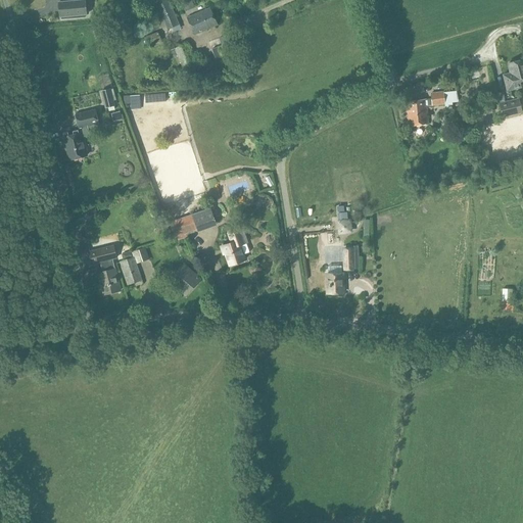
[(168,30),(179,25),(168,0),(160,0),(155,2),(168,30)]
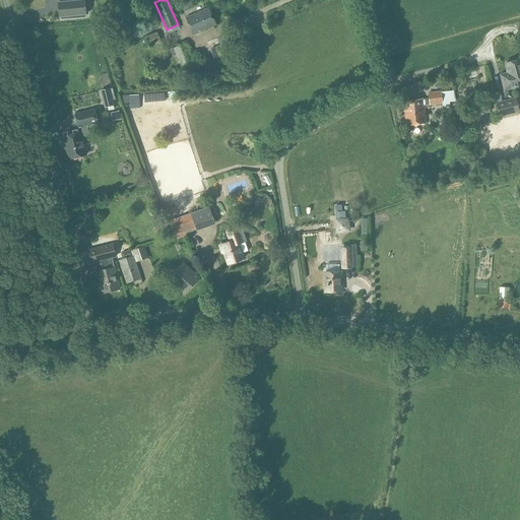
[(185,10),(194,6),(190,0),(186,0),(181,2),(185,10)]
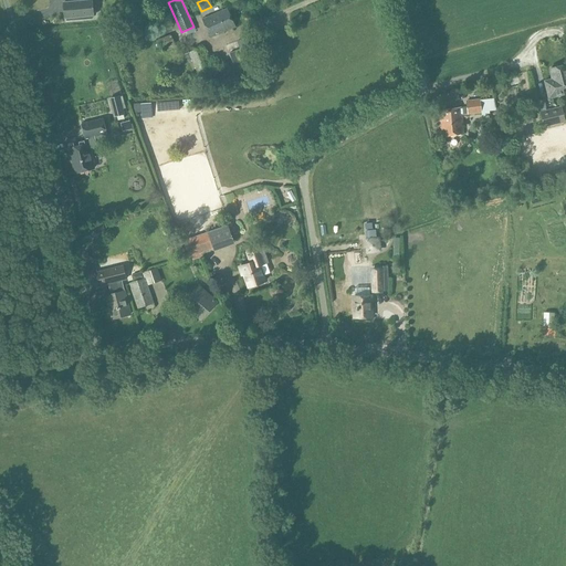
[(63,21),(97,18),(95,4),(62,8),(63,21)]
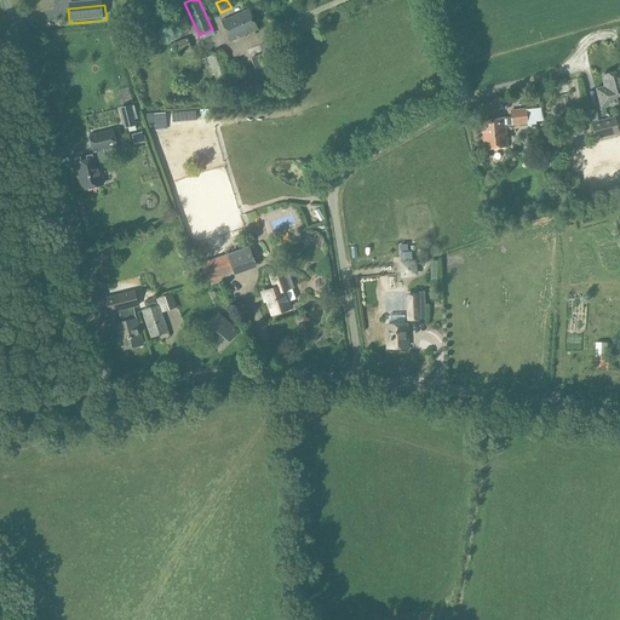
[(231,41),(258,29),(248,9),(223,21),(231,41)]
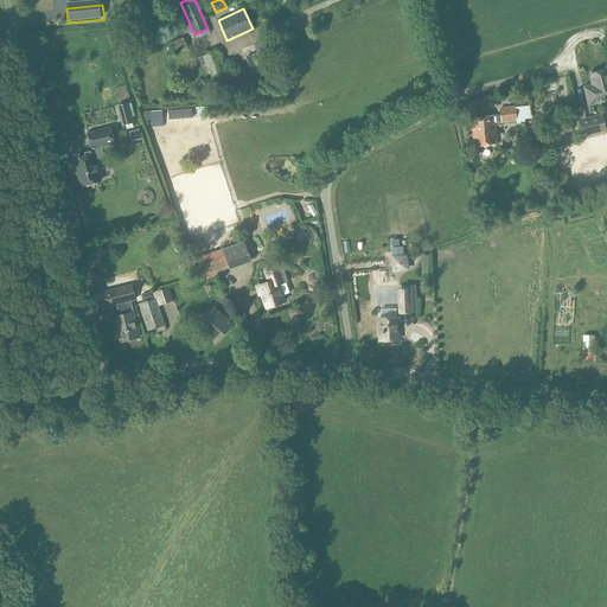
[(170,43),(164,45),(168,55),(173,53),(173,55),(187,49),(183,37),(170,43)]
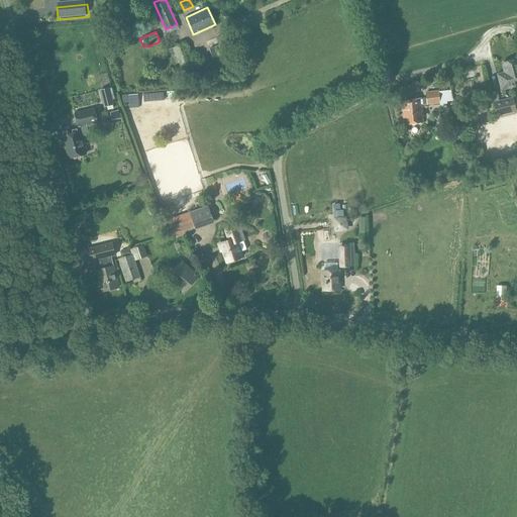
[(223,54),(232,50),(226,34),(217,38),(223,54)]
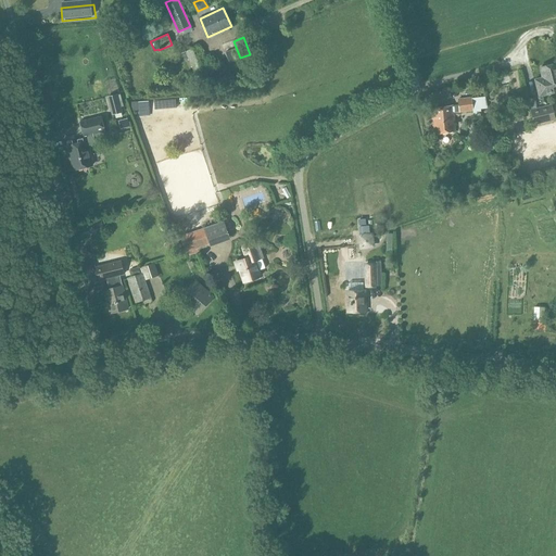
[(540,95),(554,92),(552,84),(555,83),(555,63),(541,66),(543,77),(536,79),(540,95)]
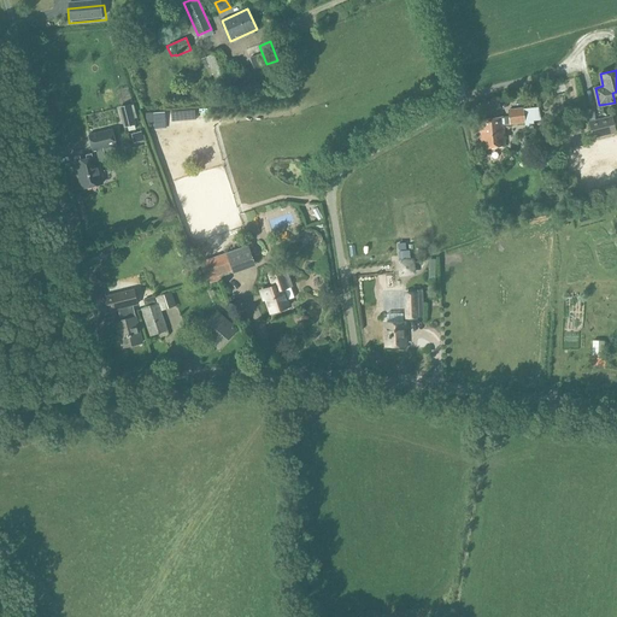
[(99,121),(117,117),(116,107),(97,111),(99,121)]
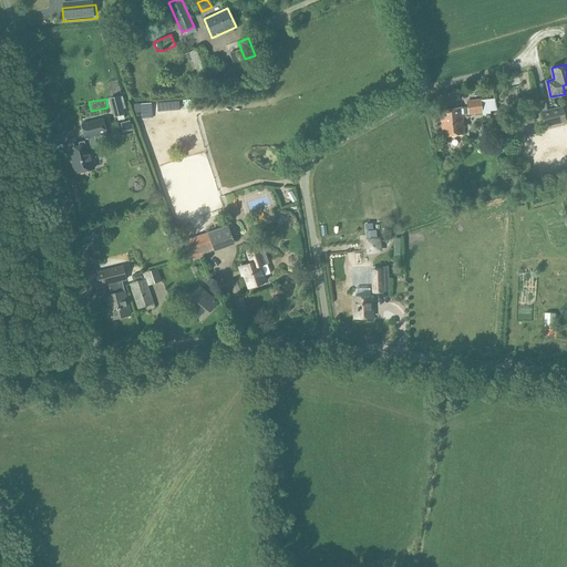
[(154,102),(133,102),(133,109),(137,107),(137,117),(155,117),(154,102)]
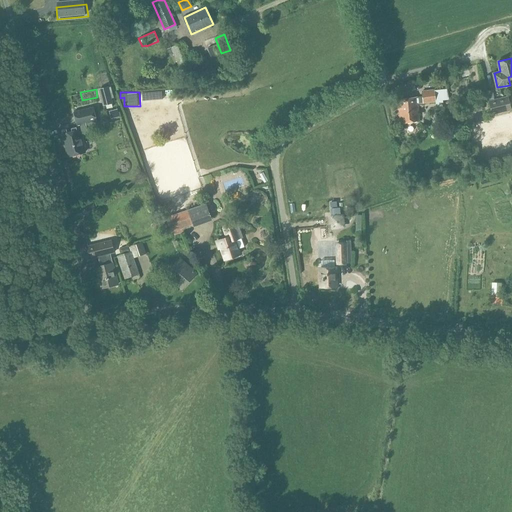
[(423,102),(436,101),(435,92),(422,93),(423,102)]
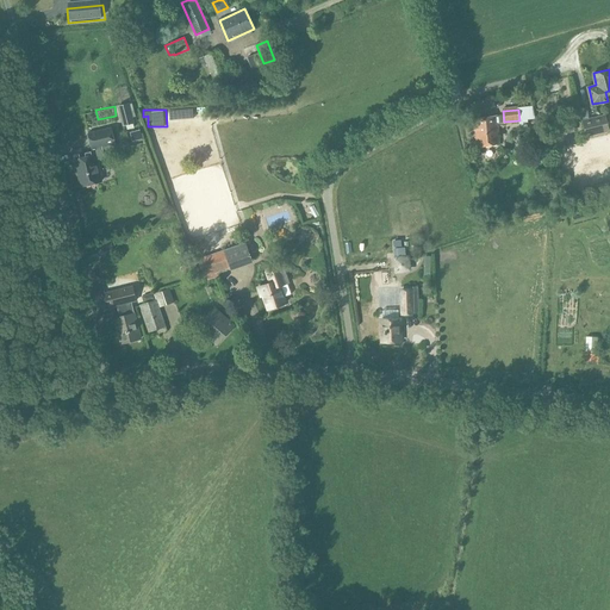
[(132,116),(122,118),(123,125),(134,123),(132,116)]
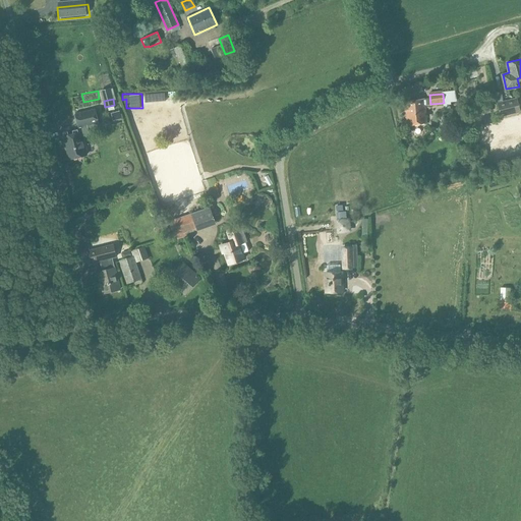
[(501,116),(520,111),(517,99),(497,103),(501,116)]
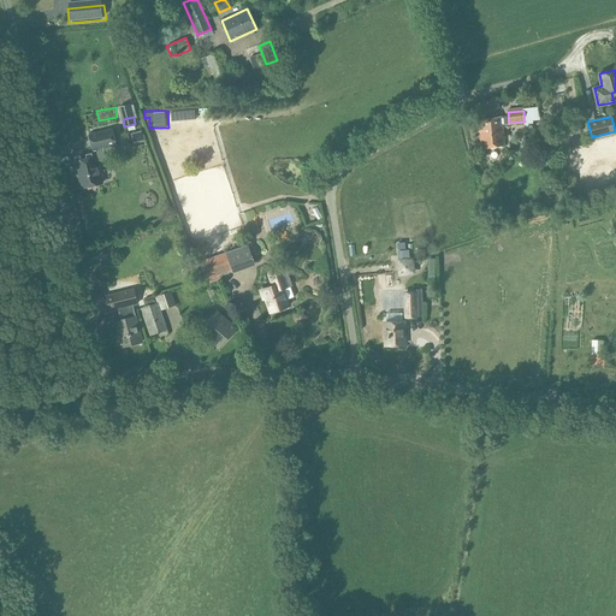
[(483,148),(504,146),(502,118),(479,119),(483,148)]
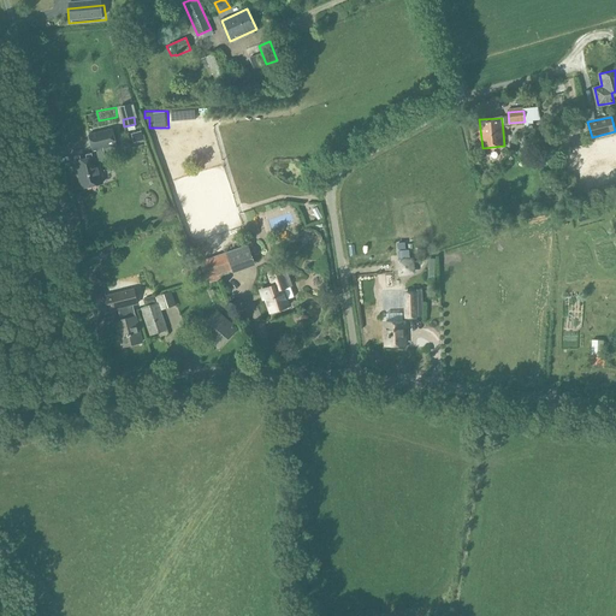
[(560,135),(580,131),(579,120),(557,125),(560,135)]
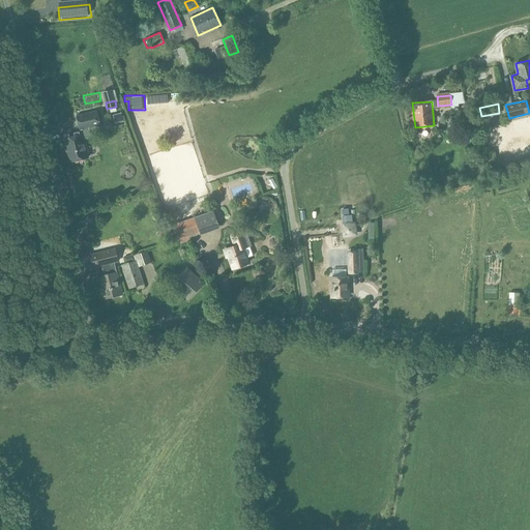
[(71,163),(87,158),(85,148),(86,148),(84,139),(90,137),(88,126),(99,123),(96,111),(77,116),(82,135),(65,139),(71,163)]
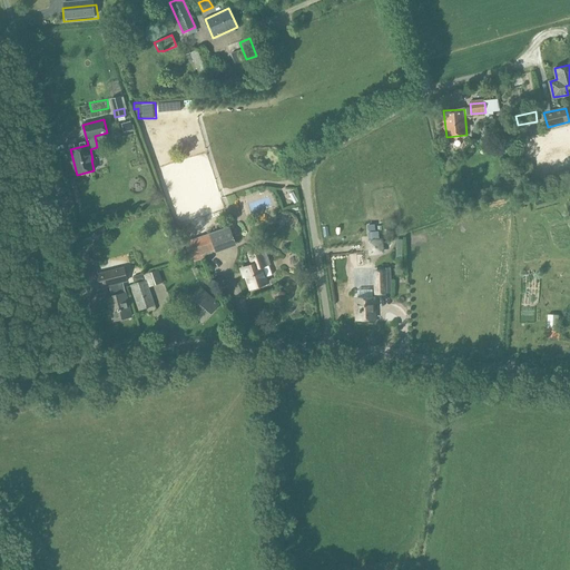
[(293,193),(290,194),(294,204),(298,202),(293,193)]
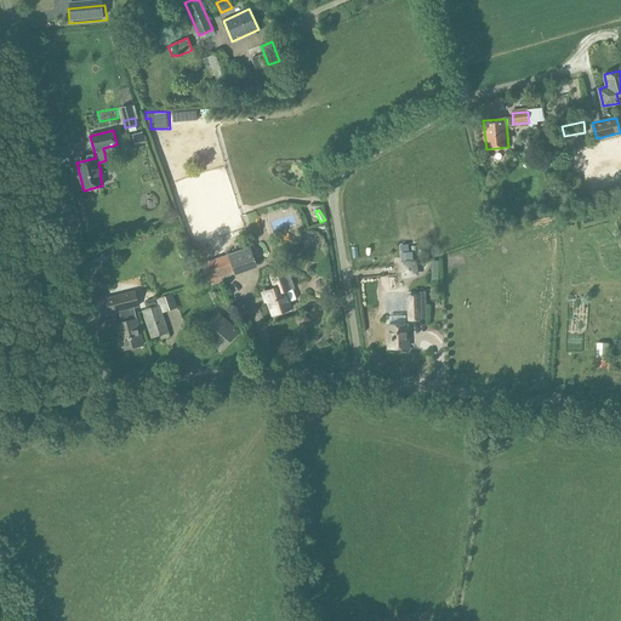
[(274,231),(295,223),(291,212),(271,220),(274,231)]
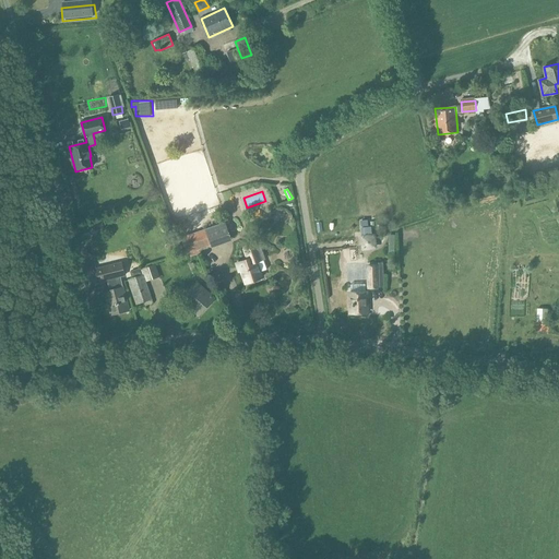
[(102,219),(79,225),(81,235),(90,233),(90,229),(94,228),(95,230),(104,228),(102,219)]
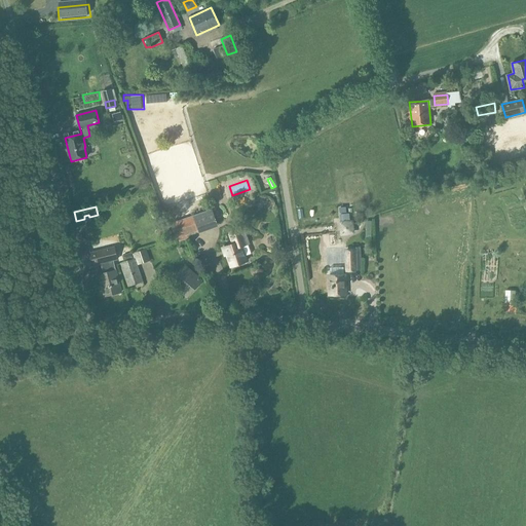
[(176,238),(185,235),(219,223),(214,210),(171,224),(176,238)]
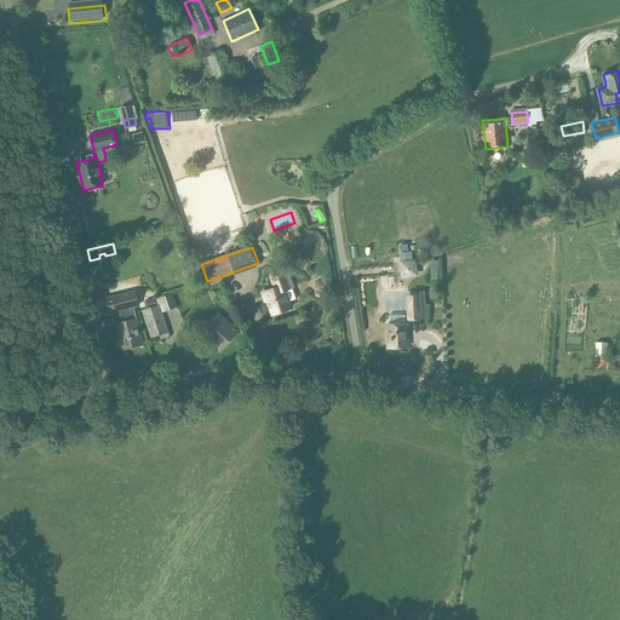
[(399,259),(400,275),(414,275),(414,258),(399,259)]
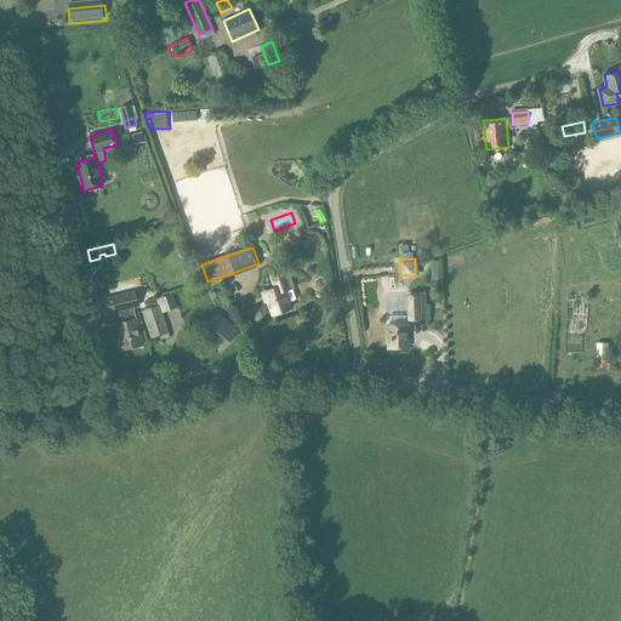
[(271,315),(290,309),(284,291),(289,290),(284,273),(272,277),(274,289),(263,292),(271,315)]
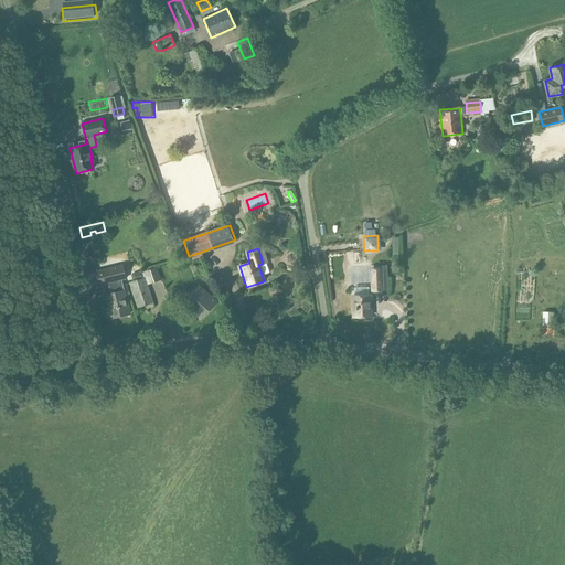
[(288,251),(284,257),(290,263),(295,256),(288,251)]
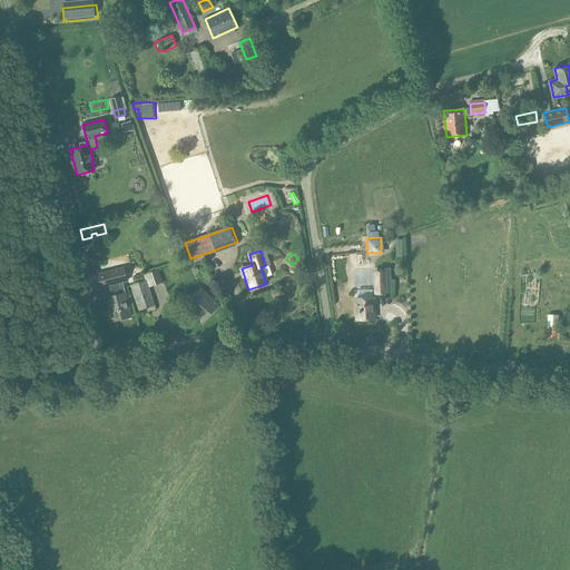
[(125,293),(123,283),(127,281),(124,268),(98,275),(101,287),(110,285),(114,296),(107,297),(114,322),(131,317),(126,293),(125,293)]
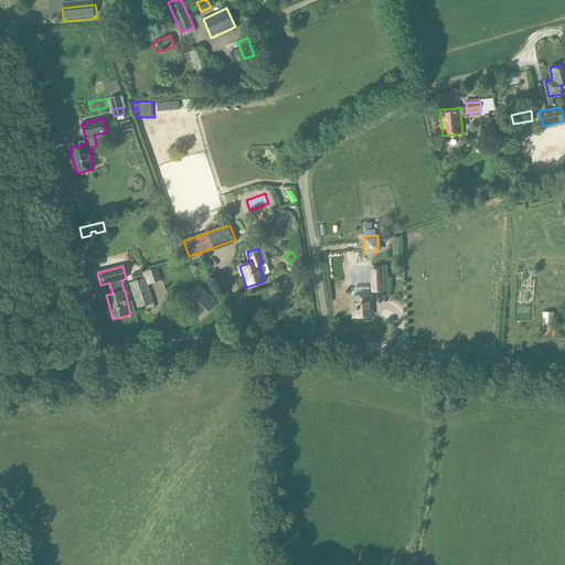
[(148,284),(161,279),(157,267),(144,272),(147,279),(148,284)]
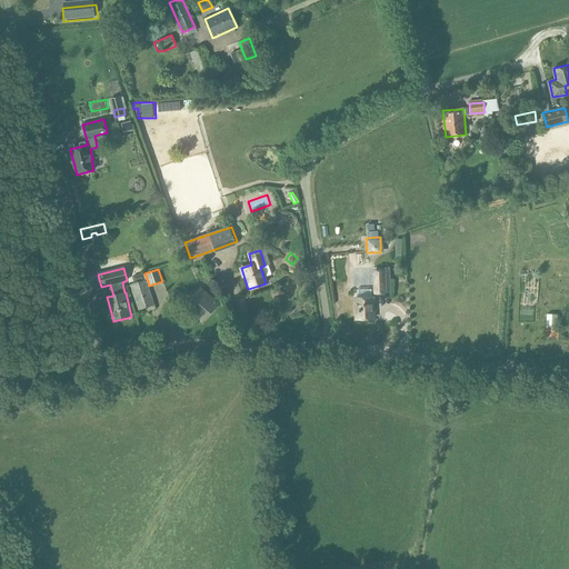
[(376,293),(385,292),(383,270),(375,271),(376,293)]
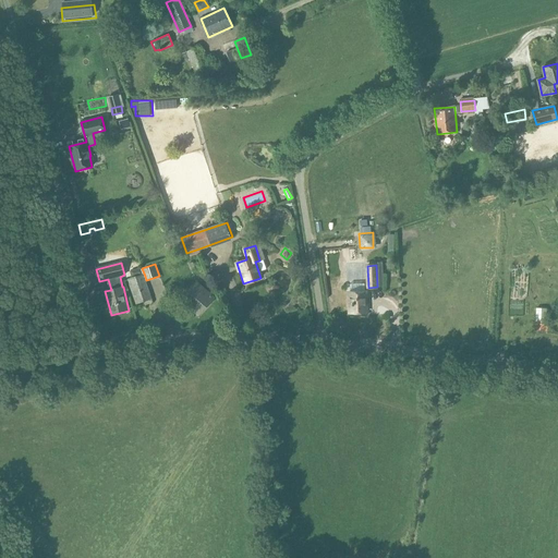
[(137,305),(152,300),(144,276),(129,281),(137,305)]
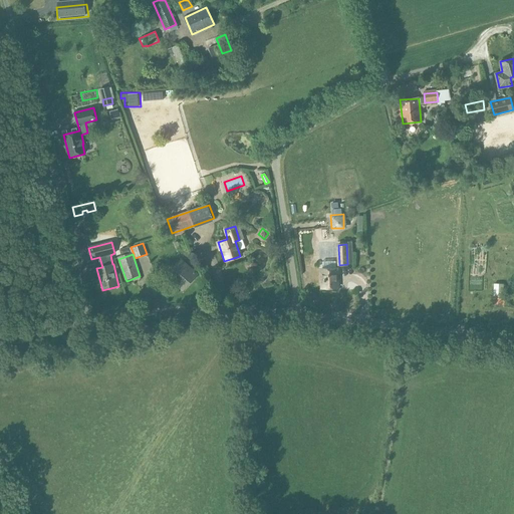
[(184,290),(197,275),(180,260),(167,276),(184,290)]
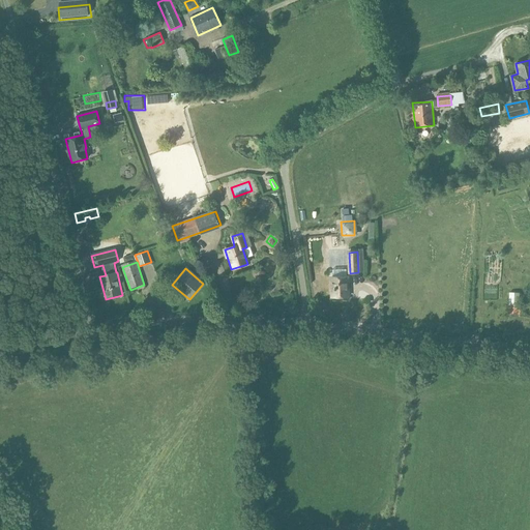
[(331,297),(349,296),(348,277),(330,277),(331,297)]
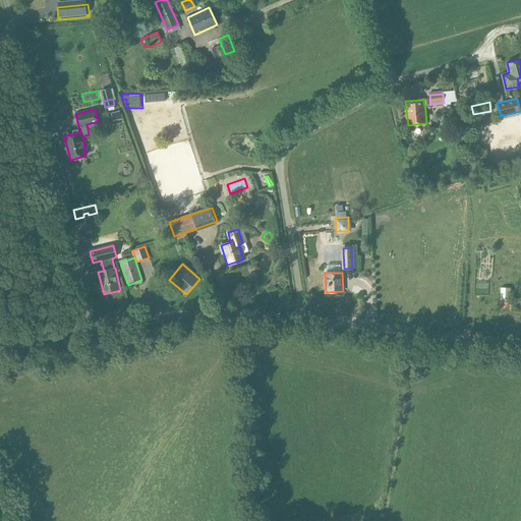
[(501,299),(501,309),(511,309),(511,299),(501,299)]
